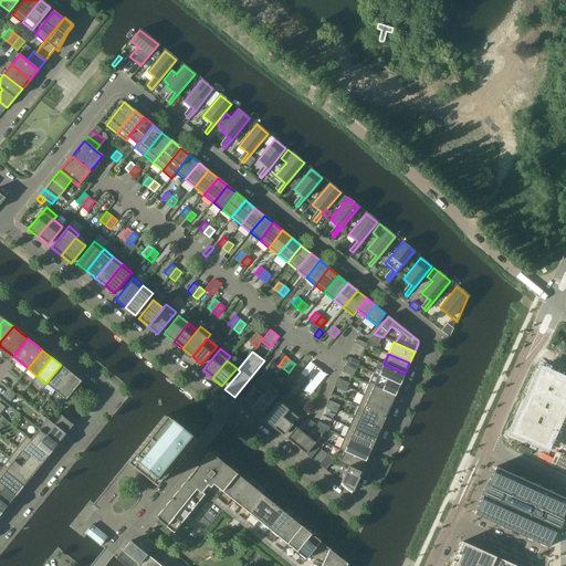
[(379,362),(374,373),(399,385),(405,374),(384,364),(379,362)]
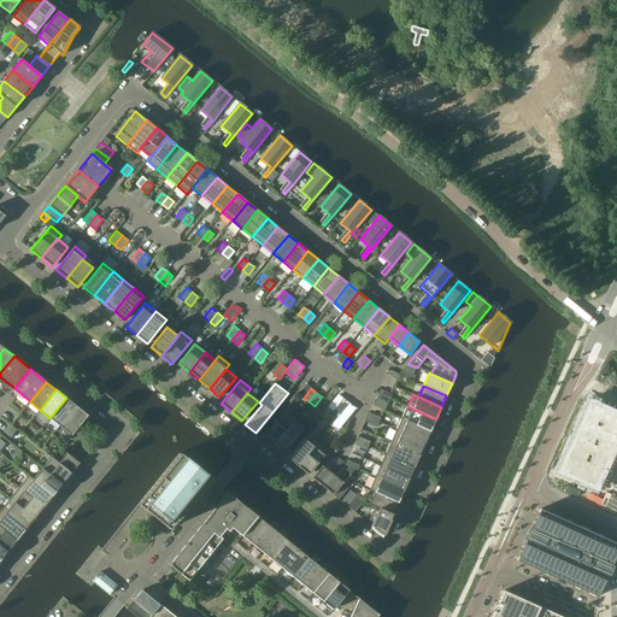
[(76,406),(66,398),(50,418),(60,425),(76,406)]
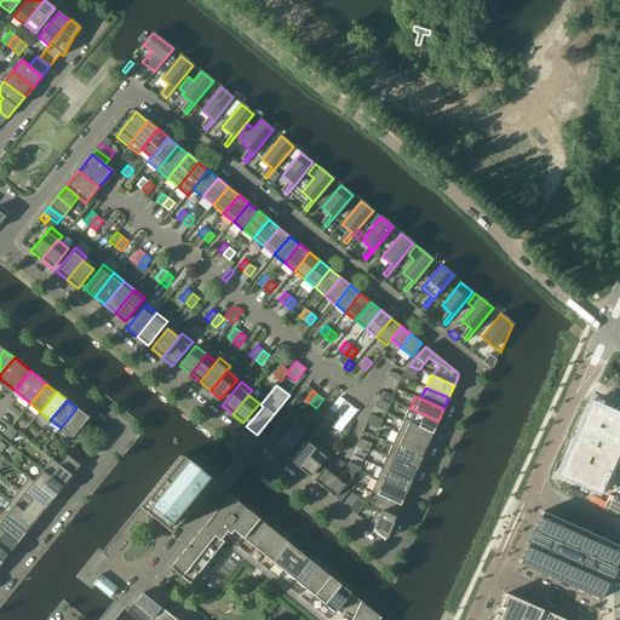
[(332,418),(337,423),(343,414),(350,406),(344,401),(340,407),(338,411),(334,414),(332,418)]
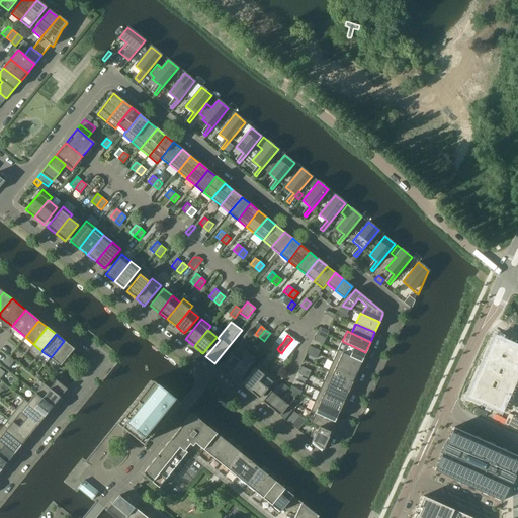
[(282,343),(284,340),(279,337),(275,342),(279,346),(282,343)]
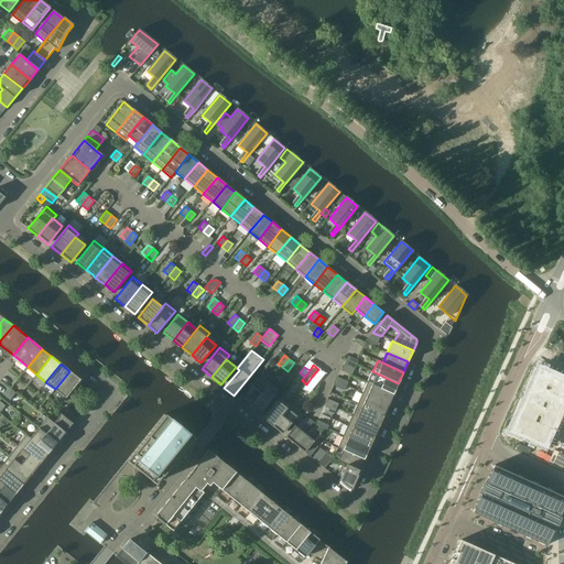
[(563,380),(540,369),(511,431),(543,445),(556,418),(563,399),(563,380)]
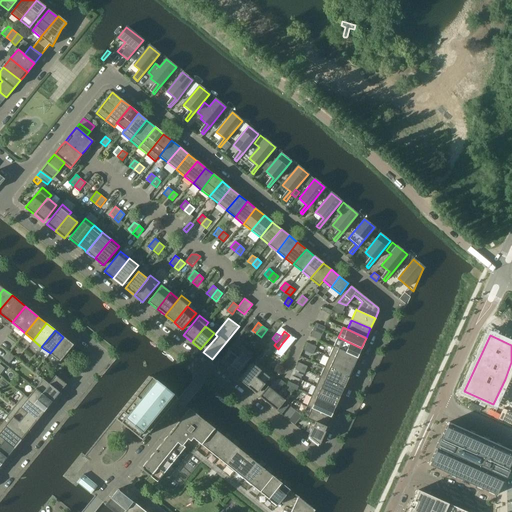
[(73,345),(63,337),(50,353),(59,361),(73,345)]
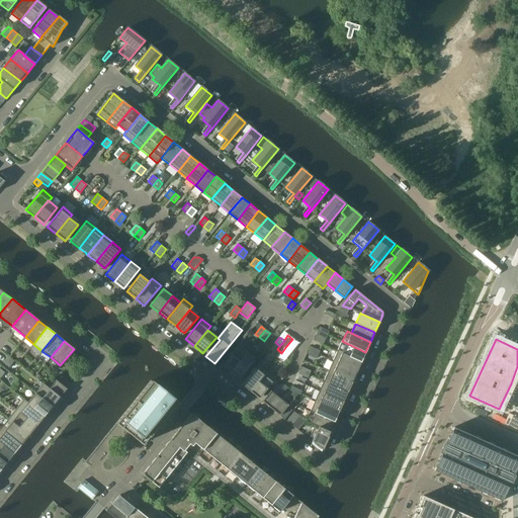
[(361,362),(365,352),(342,341),(337,351),(361,362)]
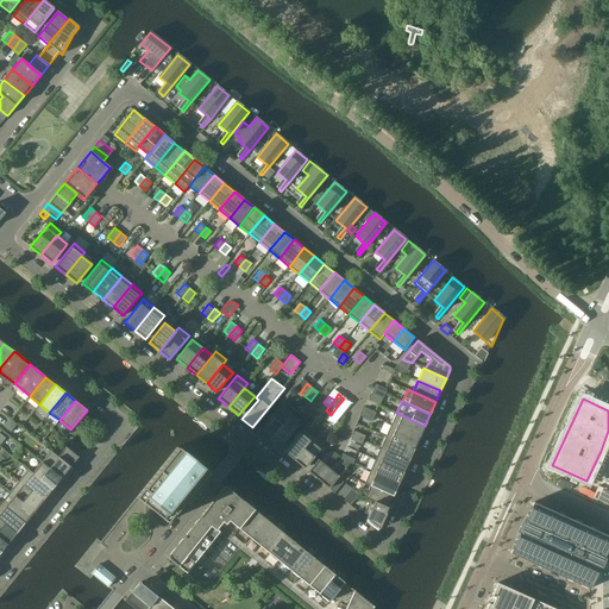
[(269,434),(272,437),(292,413),(282,405),(262,428),(268,433),(269,434)]
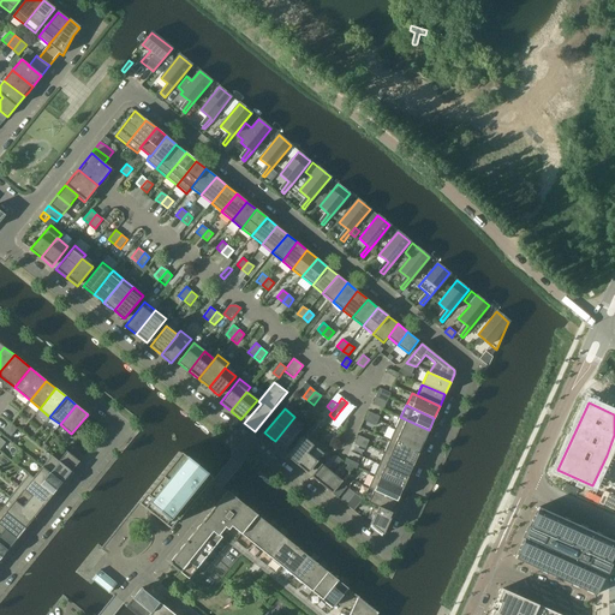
[(340,411),(334,419),(340,423),(346,416),(340,411)]
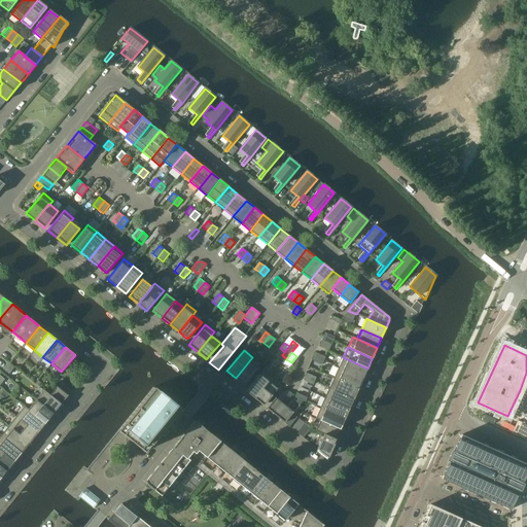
[(261,364),(252,357),(236,378),(241,382),(242,383),(245,385),(261,364)]
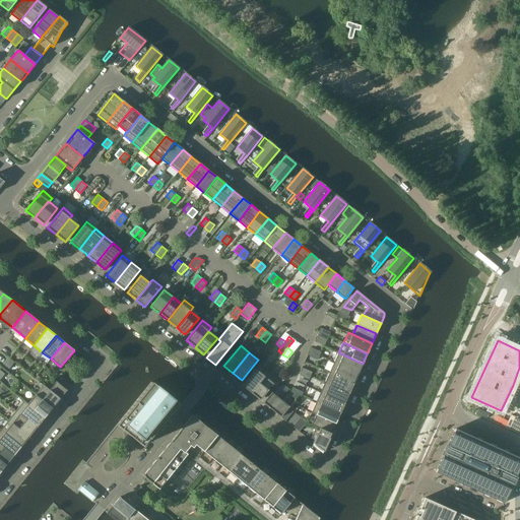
[(338,352),(334,363),(358,374),(363,364),(338,352)]
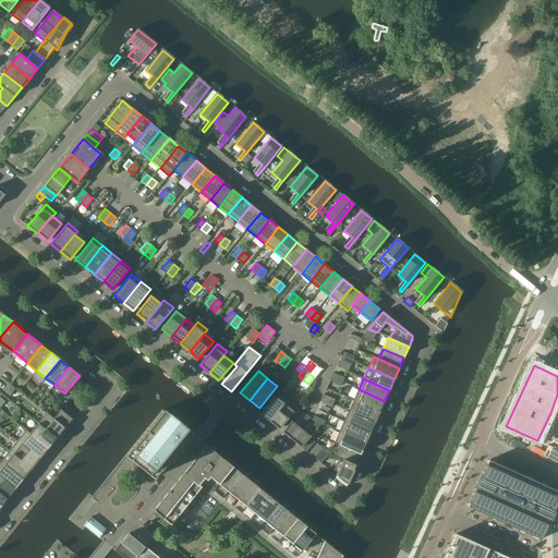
[(280,392),(286,397),(293,387),(288,383),(280,392)]
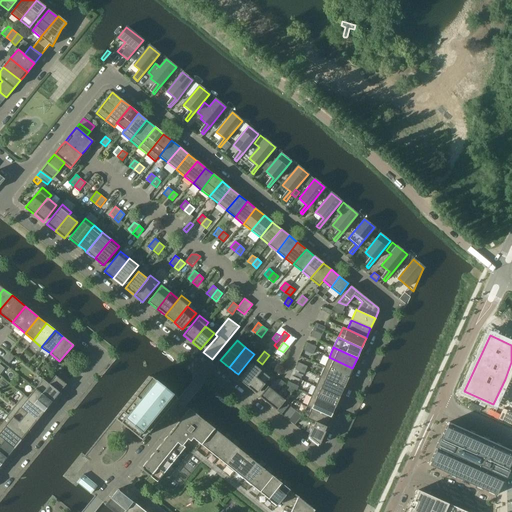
[(9,364),(14,357),(9,352),(3,359),(9,364)]
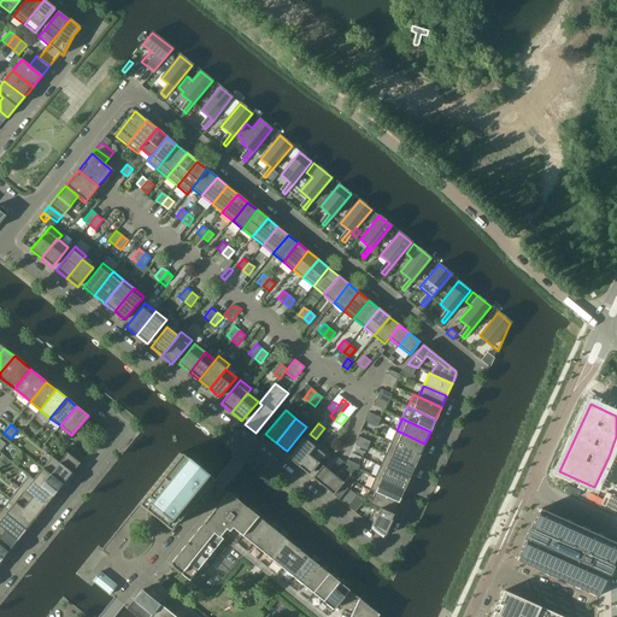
[(391,442),(419,454),(424,444),(397,430),(391,442)]
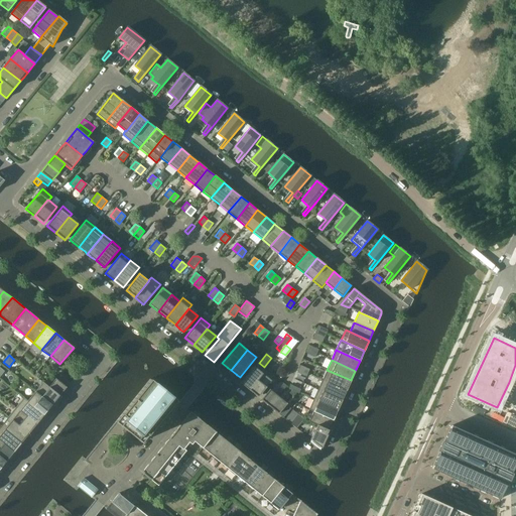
[(35,371),(42,372),(44,365),(37,363),(35,371)]
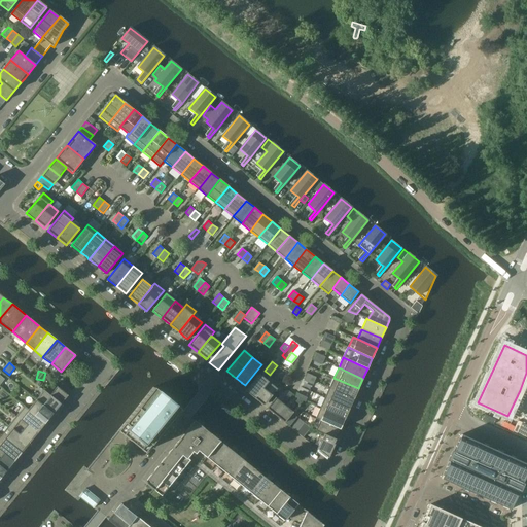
[(245,391),(254,398),(269,381),(271,378),(262,371),(245,391)]
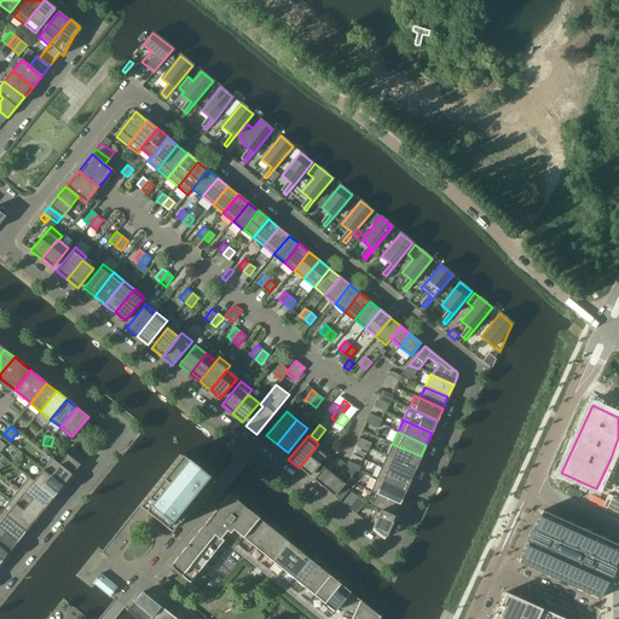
[(316,447),(299,468),(310,476),(329,452),(318,444),(316,447)]
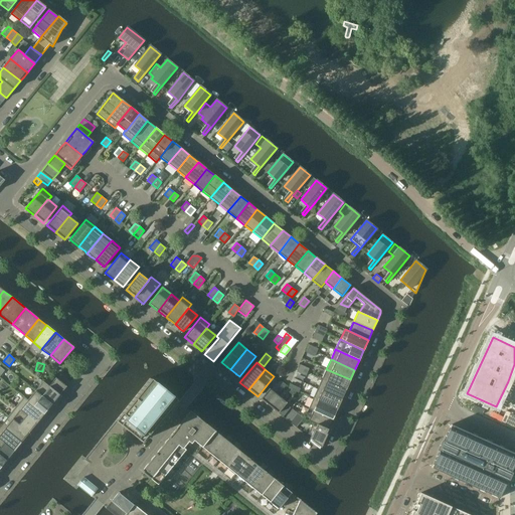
[(326,369),(322,379),(345,389),(350,379),(326,369)]
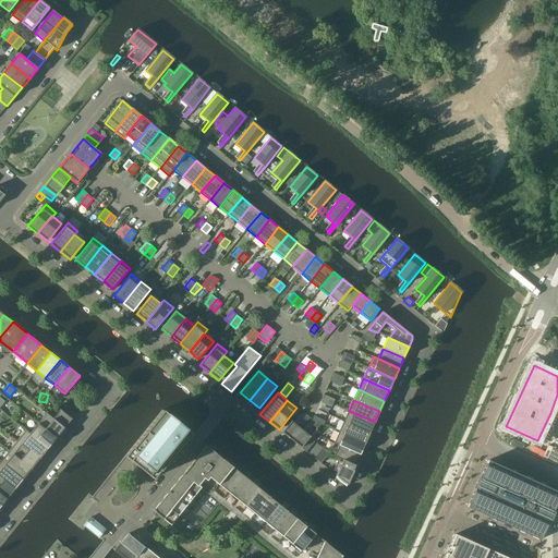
[(72,419),(76,413),(67,405),(62,411),(72,419)]
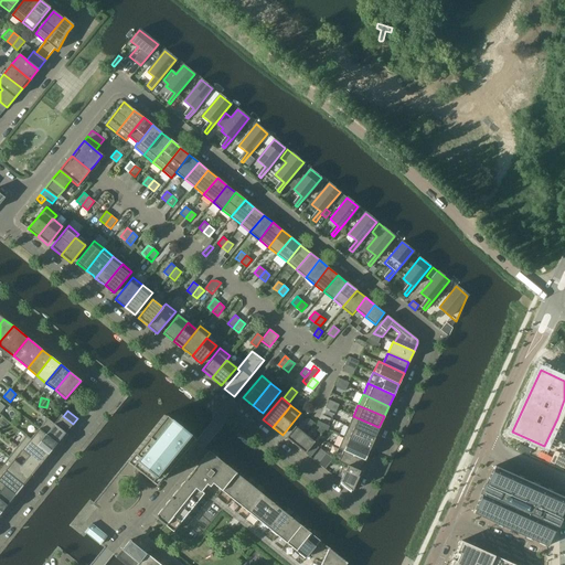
[(53,424),(65,434),(73,424),(63,416),(61,415),(54,424),(53,424)]
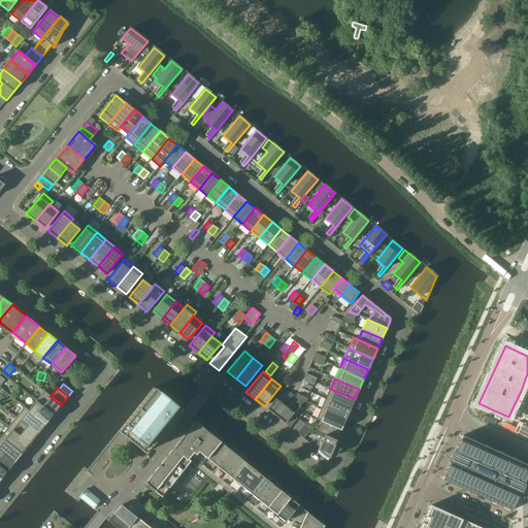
[(154,388),(119,431),(144,453),(178,410),(179,409),(154,388)]
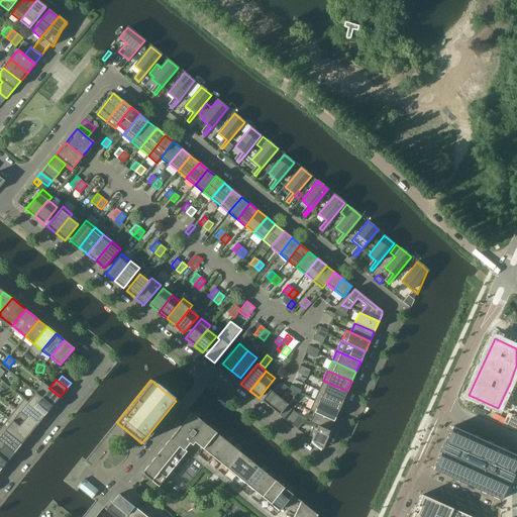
[(319,391),(342,401),(346,391),(323,381),(319,391)]
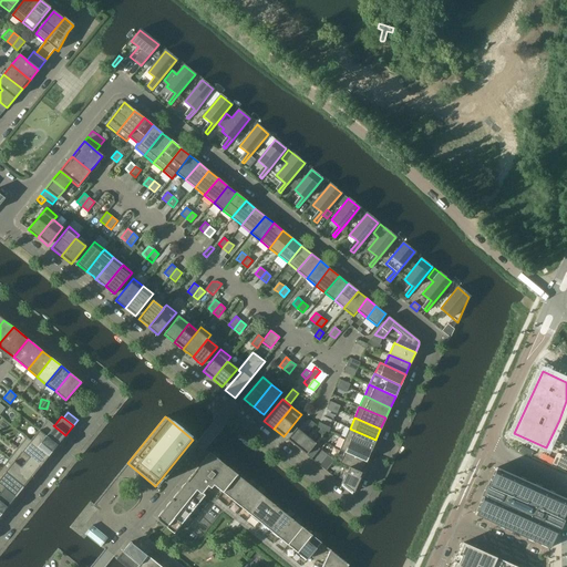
[(39,431),(57,445),(65,435),(53,425),(54,425),(48,420),(39,431)]
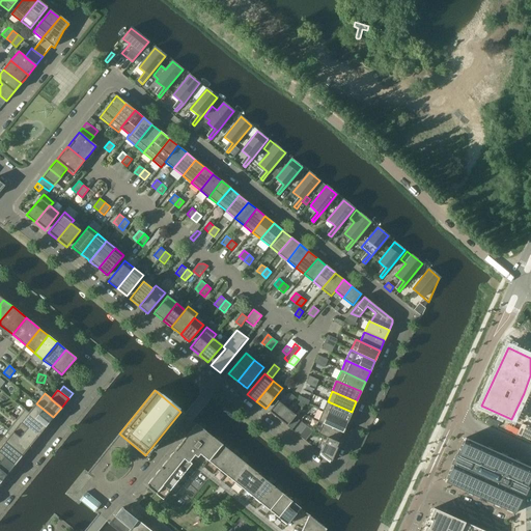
[(277,400),(269,412),(278,419),(286,408),(277,400)]
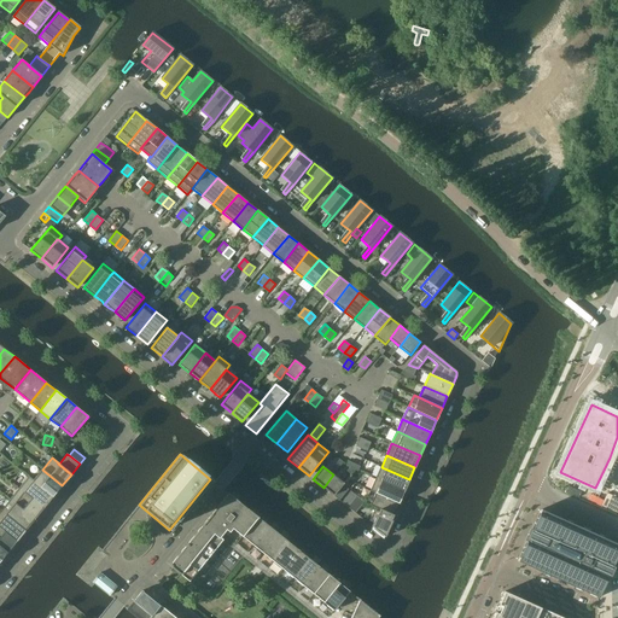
[(404,491),(409,479),(382,467),(375,478),(380,481),(404,491)]
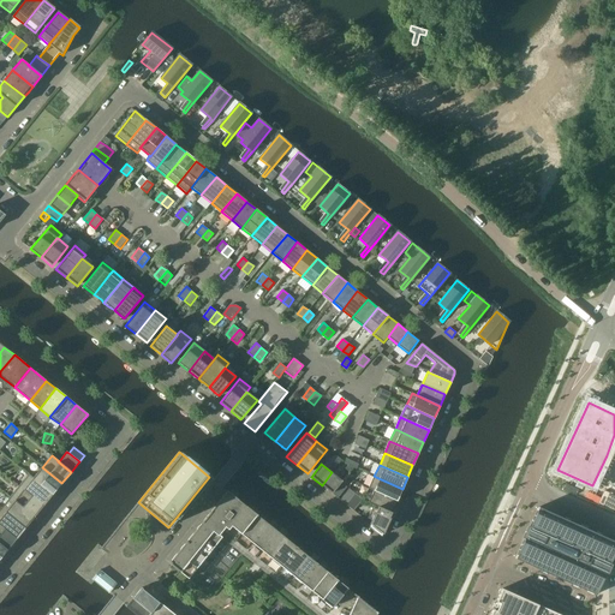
[(53,494),(61,483),(42,467),(34,478),(33,478),(53,494)]
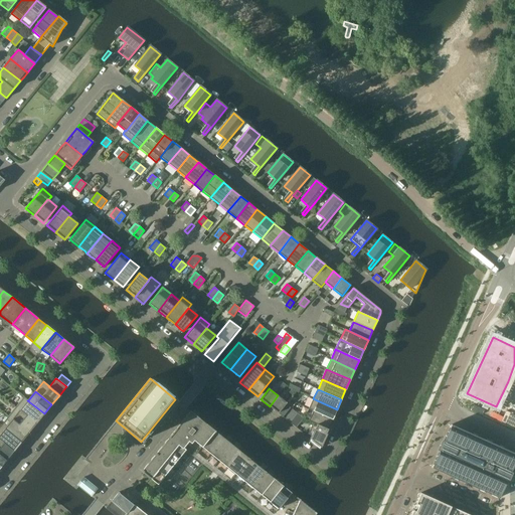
[(278,413),(286,404),(287,402),(278,395),(270,406),(278,413)]
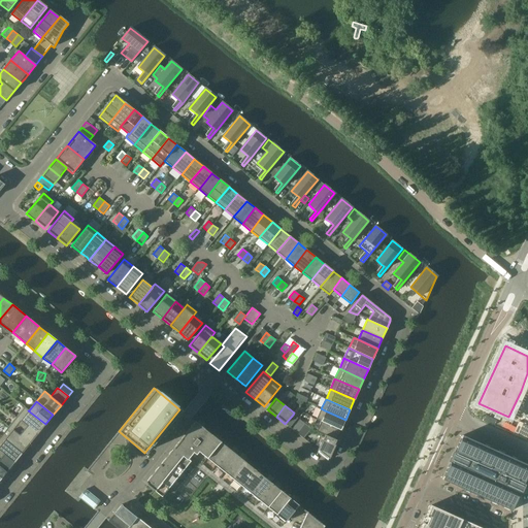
[(17,417),(37,434),(45,424),(28,410),(29,410),(25,407),(17,417)]
